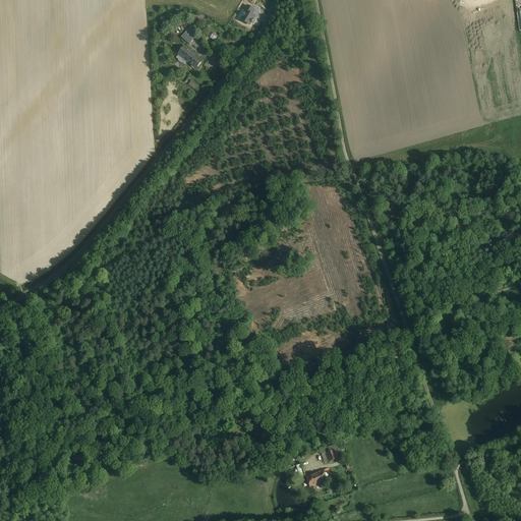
[(239,19),(250,26),(256,16),(245,9),(239,19)]
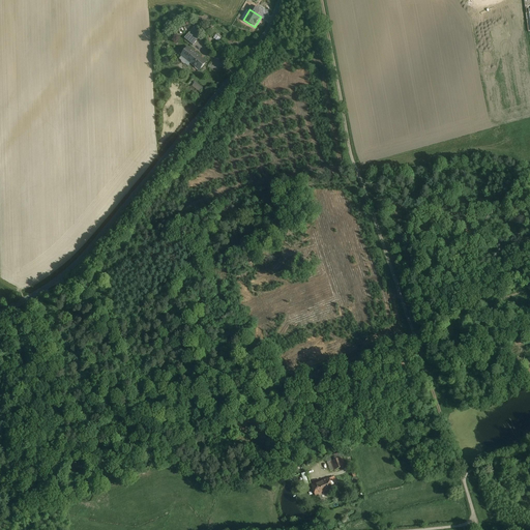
[(182,33),(187,30),(185,26),(192,23),(189,19),(185,21),(186,21),(181,23),(182,25),(179,27),(182,33)]
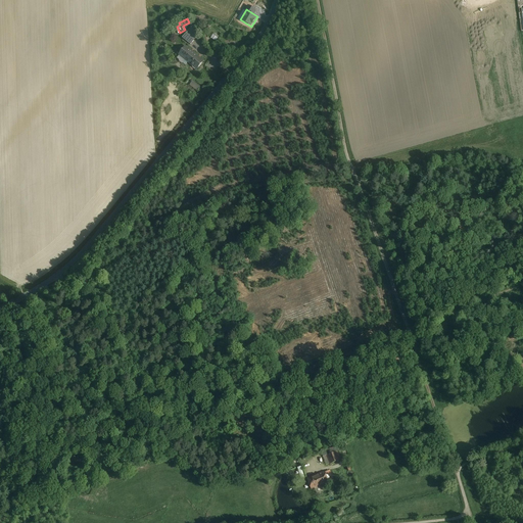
[(183,37),(191,44),(202,32),(194,25),(183,37)]
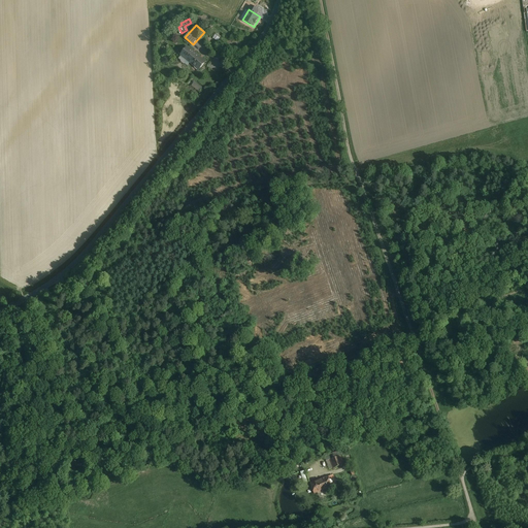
[(219,41),(222,36),(217,33),(213,38),(219,41)]
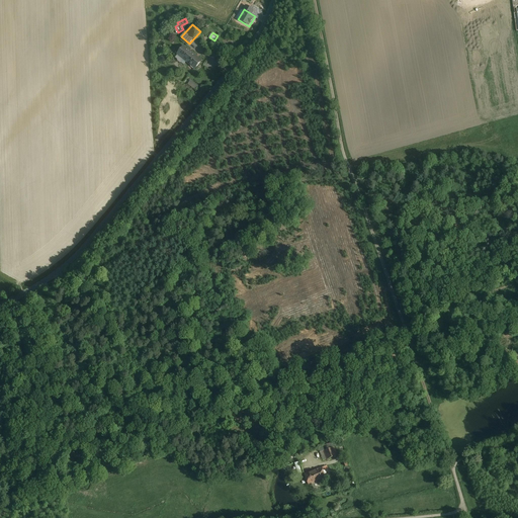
[(201,61),(184,48),(178,55),(195,69),(201,61)]
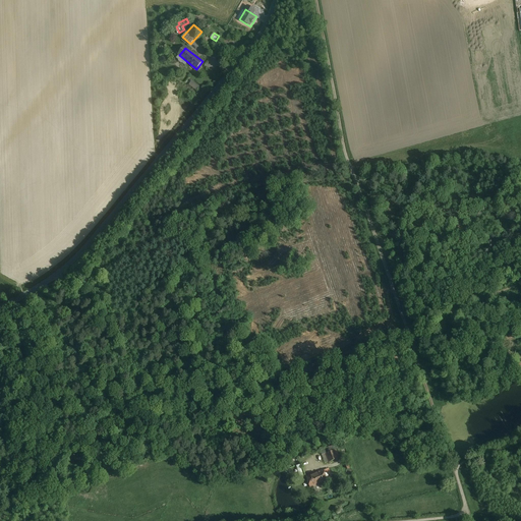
[(189,84),(197,91),(200,85),(192,80),(189,84)]
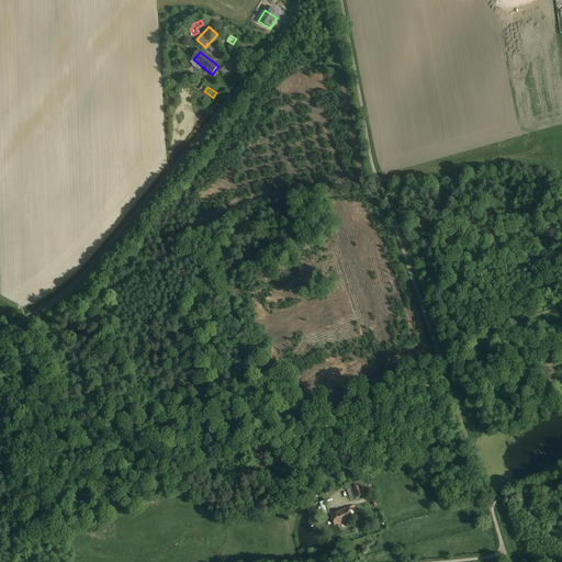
[(361,485),(351,489),(355,498),(364,494),(361,485)]
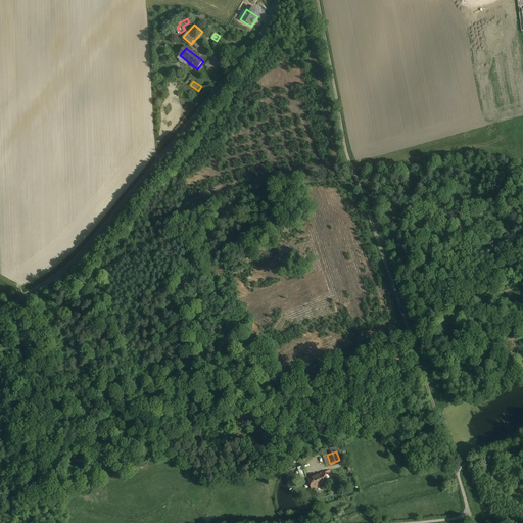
[(329,471),(324,472),(328,482),(333,480),(329,471)]
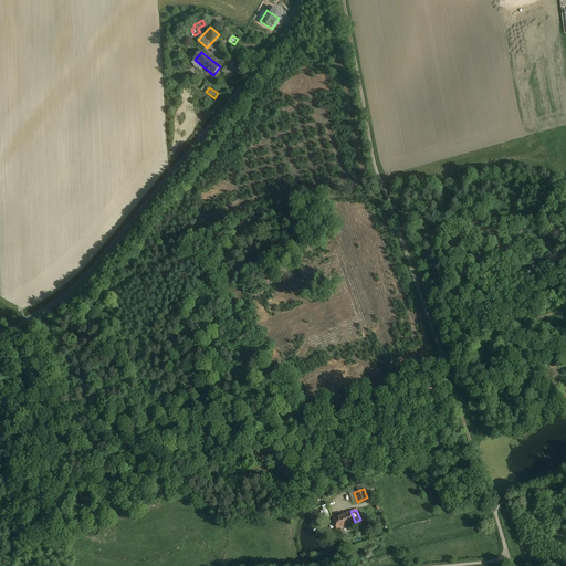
[(350,511),(332,519),(336,530),(355,522),(350,511)]
